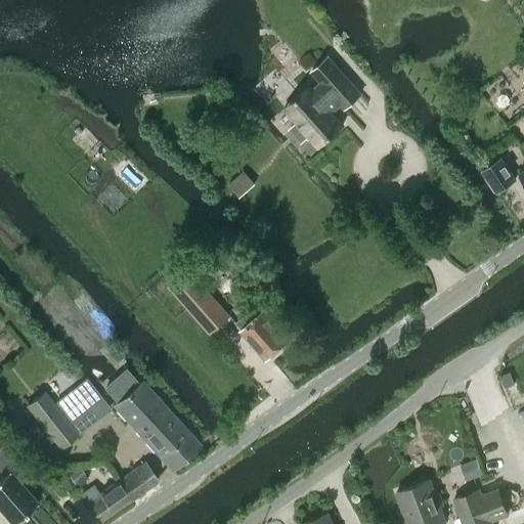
[(309,87),(289,105),(282,111),(296,125),(291,129),(292,130),(293,129),(303,140),(302,141),(302,142),(309,136),(319,147),(344,126),(330,111),(339,102),(345,108),(361,94),(329,57),(312,72),(324,87),(316,94),(309,87)]
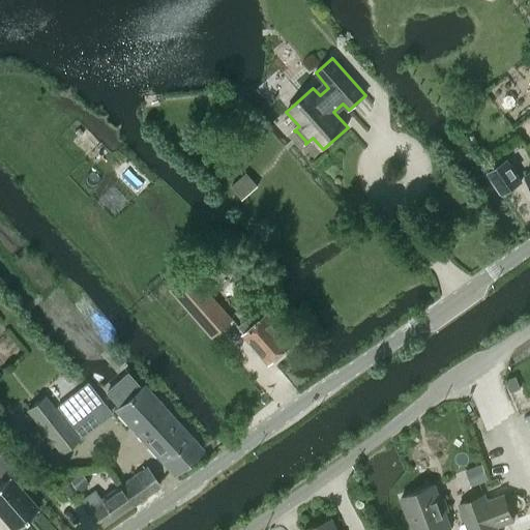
[(507,157),(487,172),(502,194),(522,180),(507,157)]
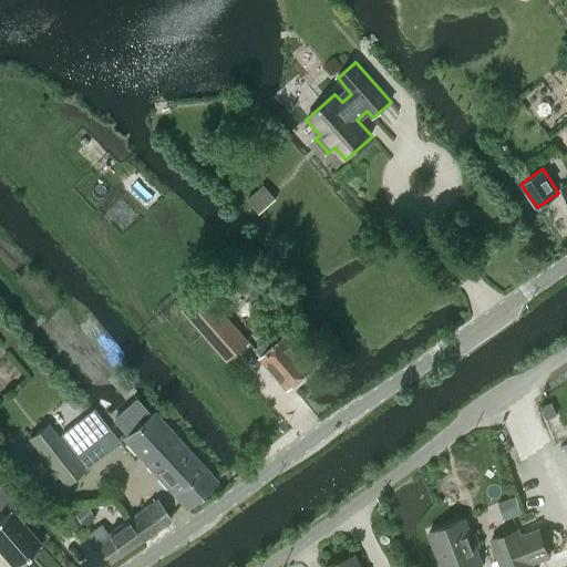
[(204,290),(181,311),(225,361),(248,341),(204,290)]
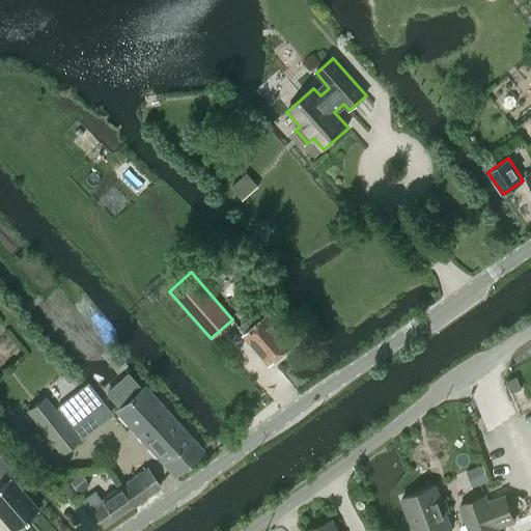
[(270,363),(292,342),(268,313),(260,319),(255,314),(239,328),(245,335),(270,363)]
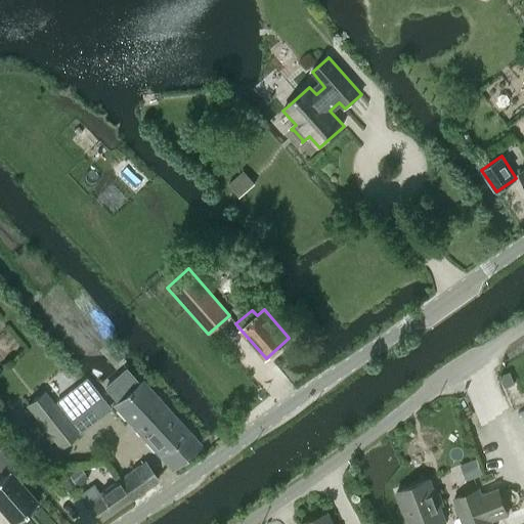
[(115,405),(157,452),(172,470),(200,444),(143,381),(138,384),(127,370),(106,388),(119,401),(115,405)]
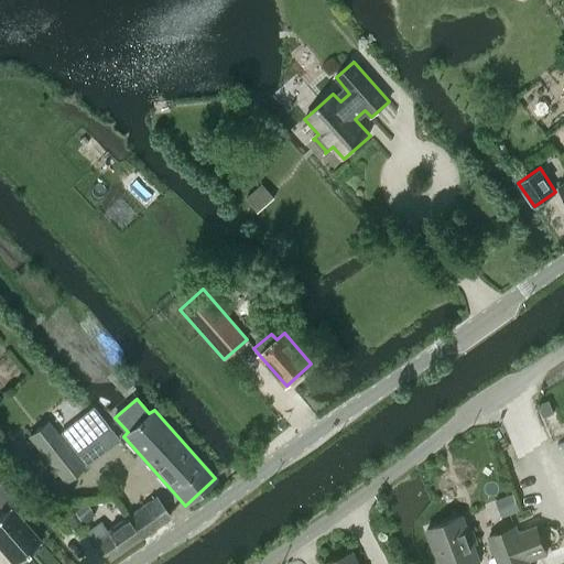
[(47,422),(29,436),(65,481),(84,467),(47,422)]
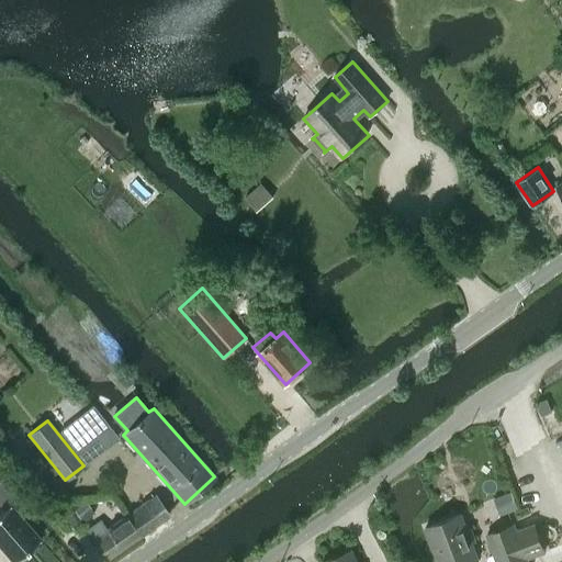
[(0,505),(4,510),(0,514),(0,546),(14,561),(40,540),(10,506),(19,498),(1,479),(0,480),(0,505)]
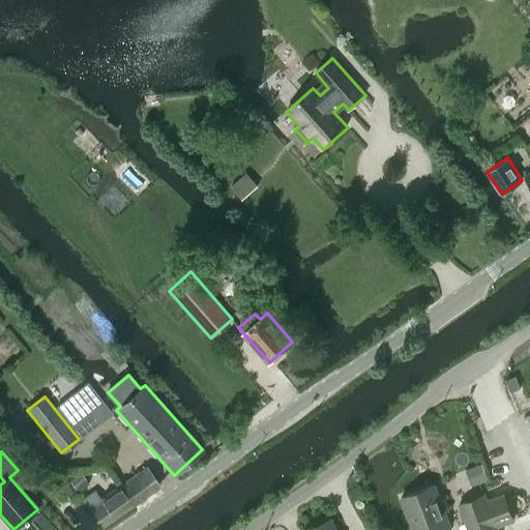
[(489,479),(482,464),(465,470),(471,487),(489,479)]
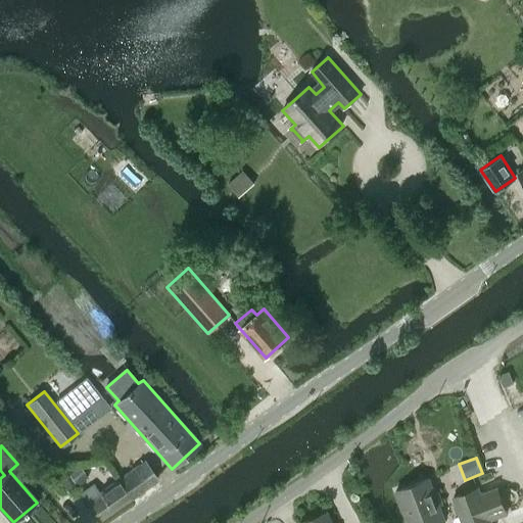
[(144,461),(116,480),(100,492),(94,483),(79,494),(99,521),(157,479),(144,461)]
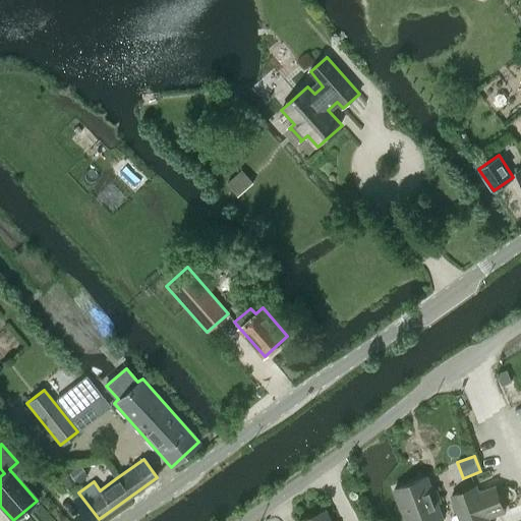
[(61,467),(47,477),(61,497),(88,476),(78,464),(65,473),(61,467)]
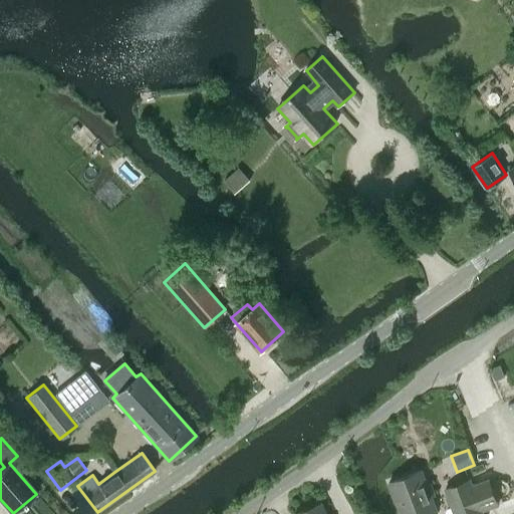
[(432,513),(438,512),(422,470),(390,482),(402,513),(432,513)]
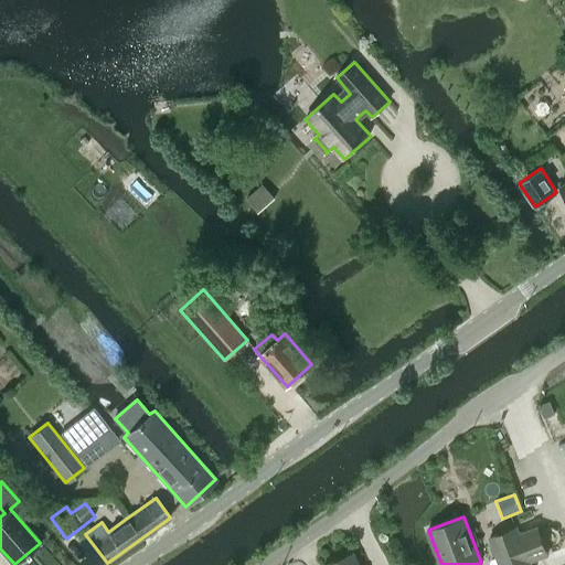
[(520,535),(518,528),(490,537),(500,564),(531,564),(530,562),(548,555),(537,528),(520,535)]
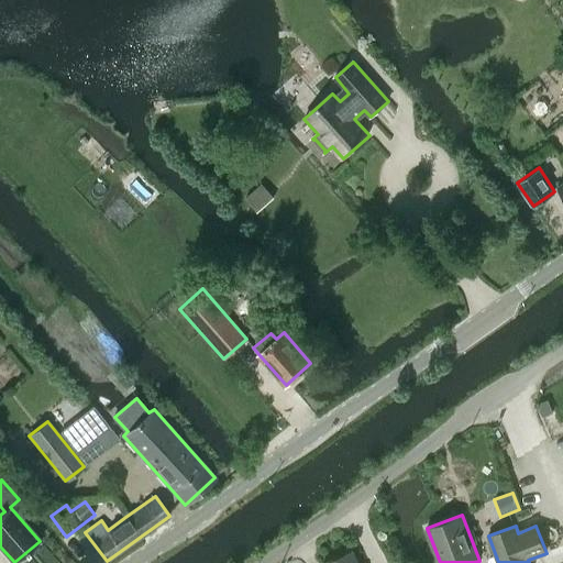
[(357,562),(353,551),(326,562),(357,562)]
